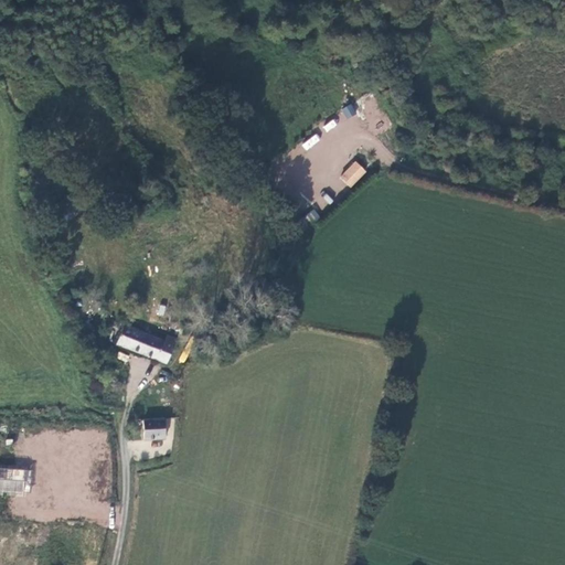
[(341,109),(348,119),(356,114),(351,104),(341,109)]
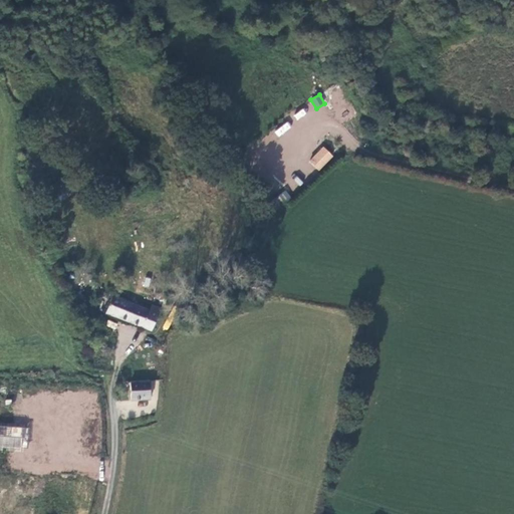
[(294,113),(297,119),(306,114),(303,108),(294,113)]
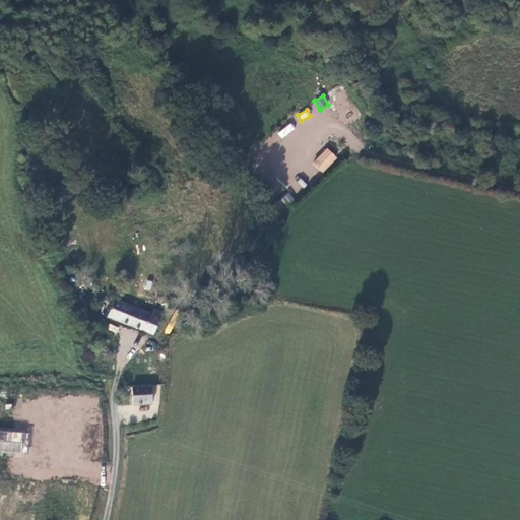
[(282,138),(295,128),(290,123),(277,133),(282,138)]
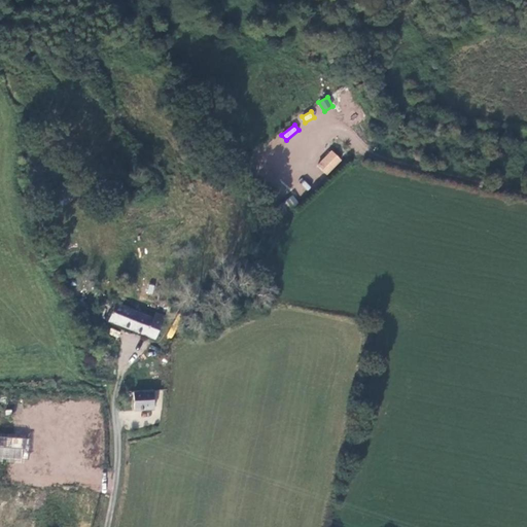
[(326,175),(342,160),(331,149),(316,165),(326,175)]
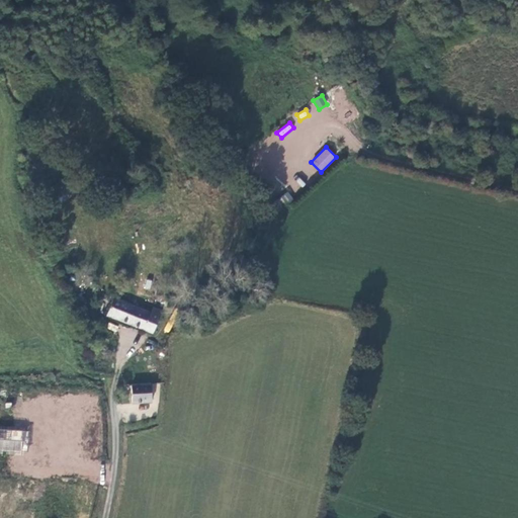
[(287,191),(279,197),(285,205),(293,199),(287,191)]
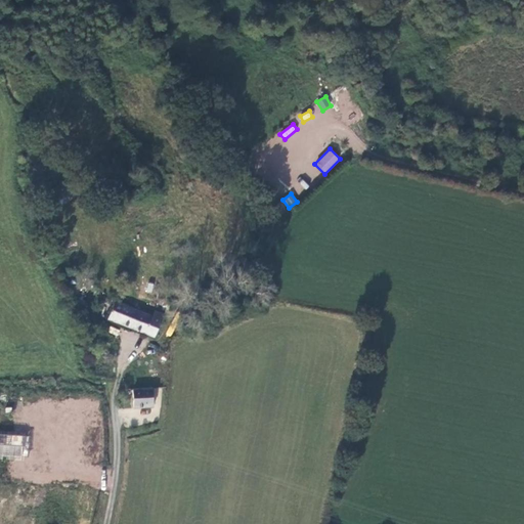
[(148,334),(156,336),(163,314),(135,304),(133,310),(154,316),(148,334)]
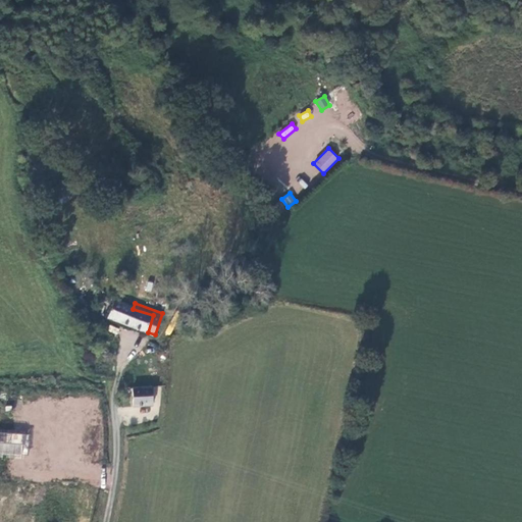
[(125,325),(148,332),(153,315),(133,309),(117,304),(112,320),(125,325)]
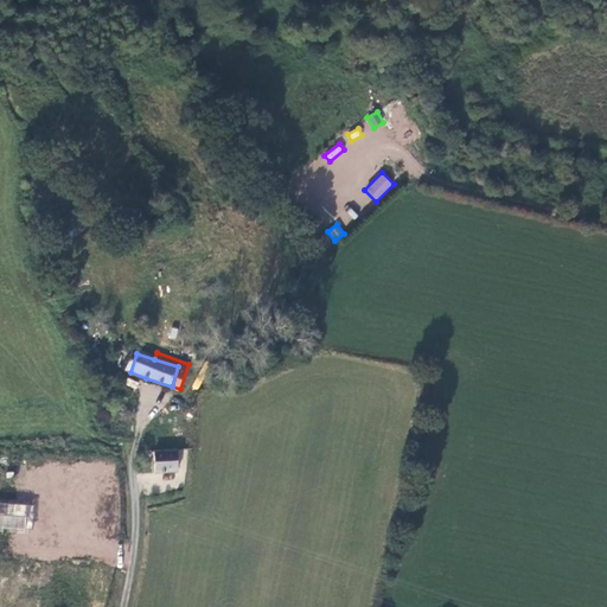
[(157,473),(178,472),(178,468),(178,453),(167,452),(155,453),(157,473)]
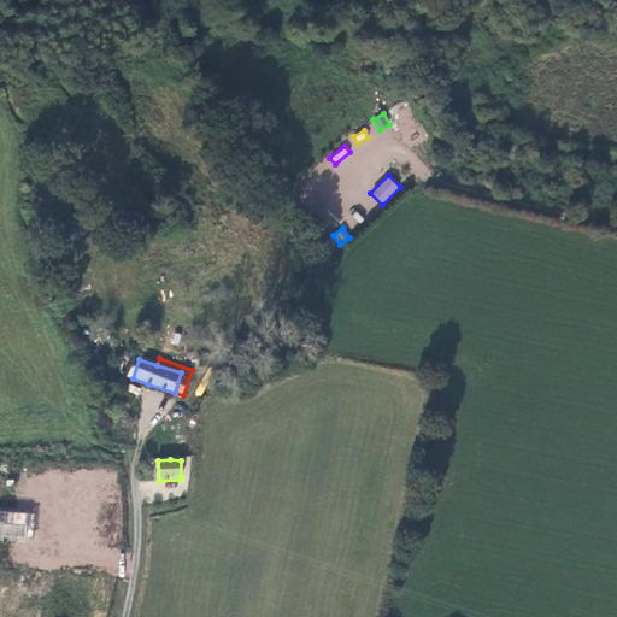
[(0,510),(0,538),(33,541),(34,513),(0,510)]
